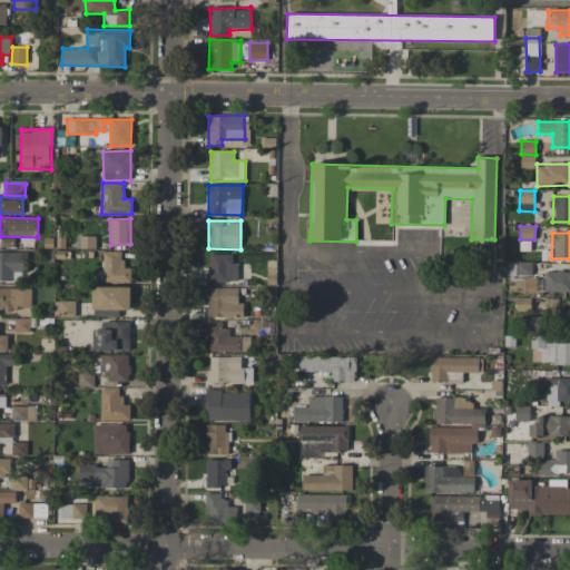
[(27,253),(0,252),(0,279),(13,281),(13,272),(27,272),(27,253)]
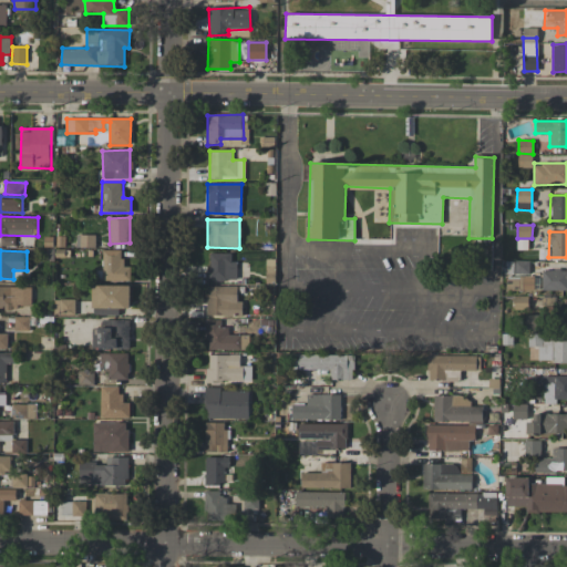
[(103,281),(131,280),(130,266),(122,266),(122,250),(102,250),(103,281)]
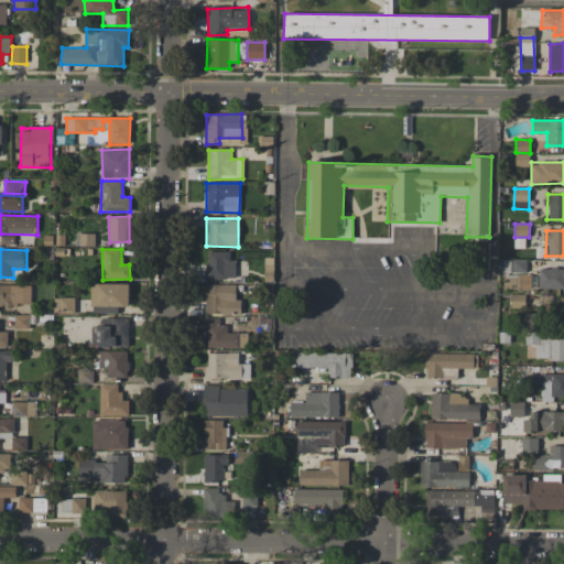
[(207,280),(236,279),(236,260),(230,260),(230,251),(207,252),(207,280)]
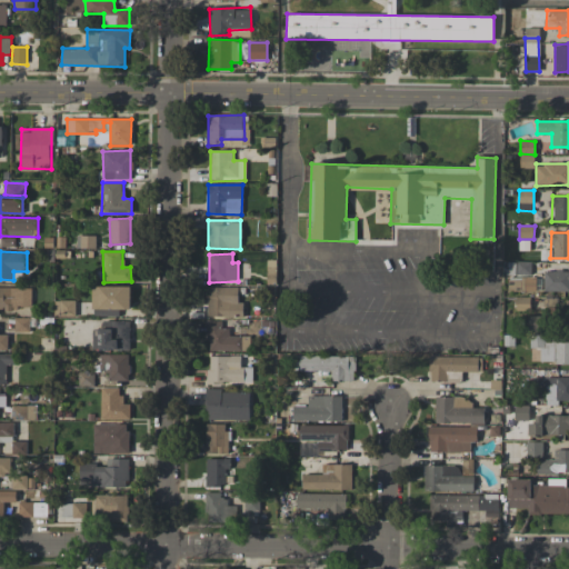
[(529,261),(507,262),(507,266),(512,265),(513,273),(530,273),(529,261)]
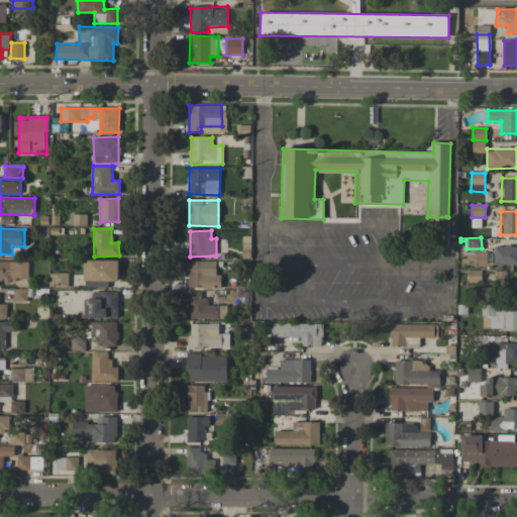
[(516,246),(495,245),(494,265),(516,265),(516,246)]
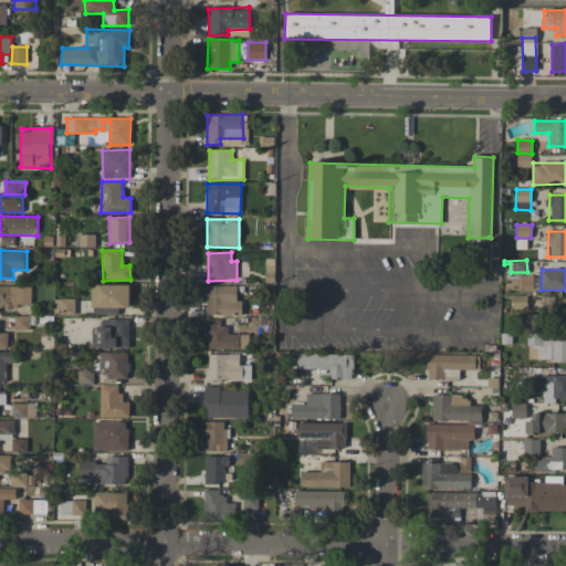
[(129,307),(129,284),(93,284),(93,307),(129,307)]
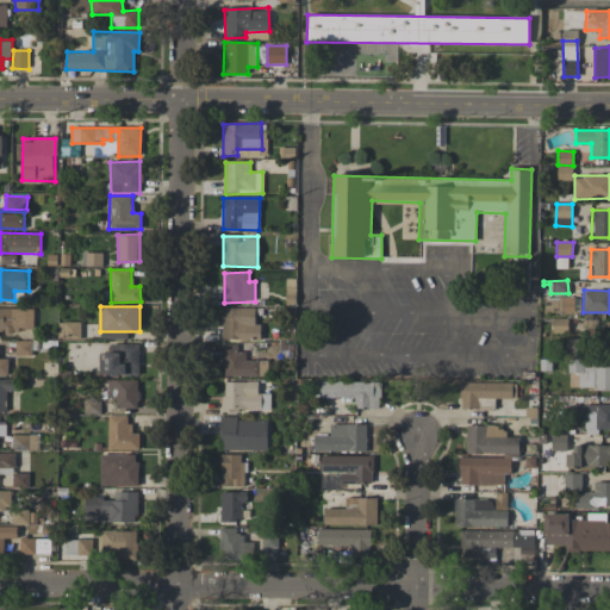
[(0,331),(18,331),(18,329),(33,328),(33,307),(0,307),(0,331)]
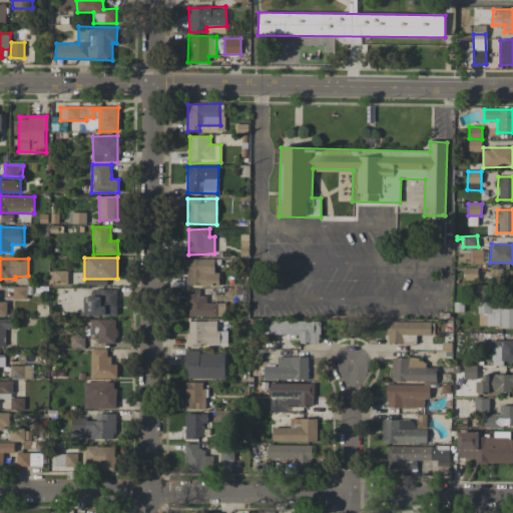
[(186,259),(186,286),(219,286),(219,273),(214,273),(214,260),(186,259)]
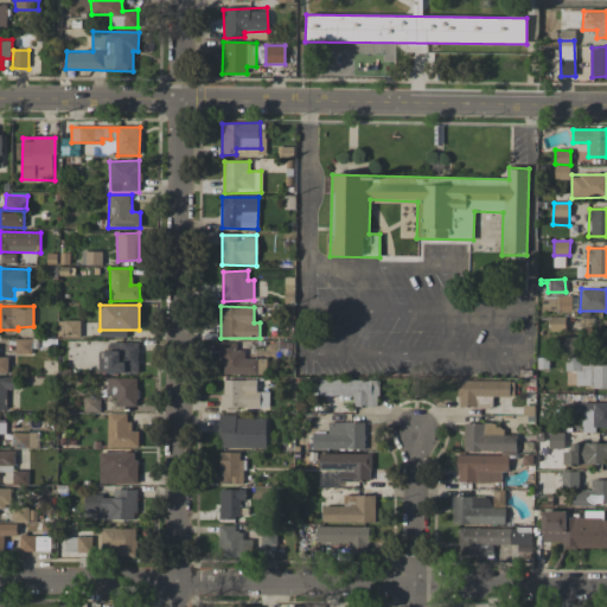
[(550,331),(566,332),(566,317),(551,317),(550,331)]
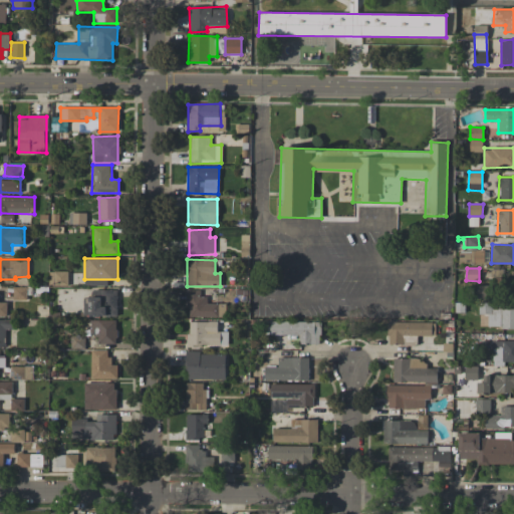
[(49,285),(68,285),(68,271),(49,271),(49,285)]
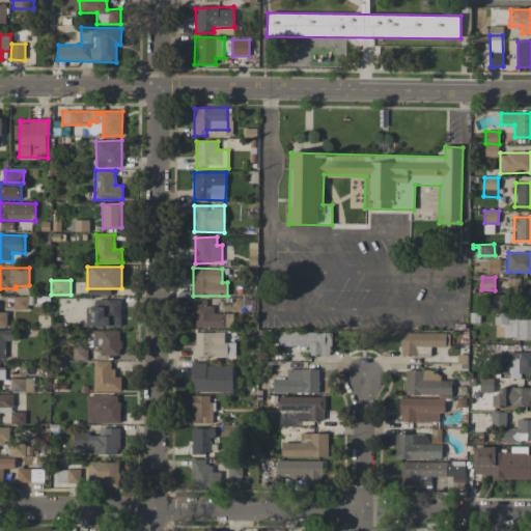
[(493,308),(507,308),(507,295),(493,295),(493,308)]
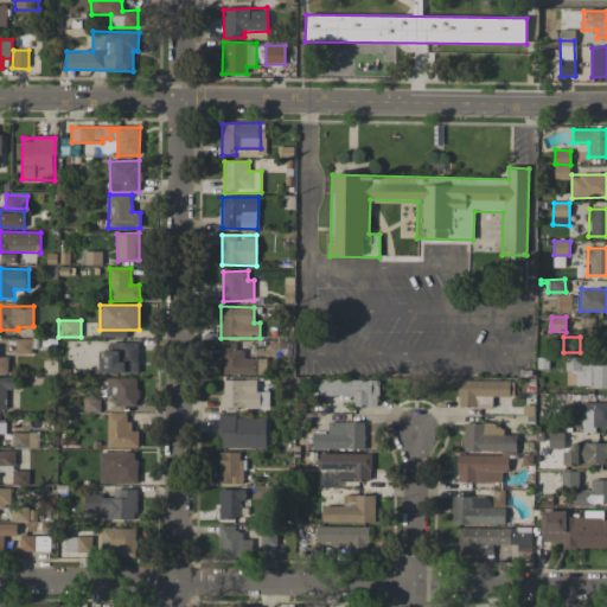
[(31,339),(16,339),(17,353),(31,353),(31,339)]
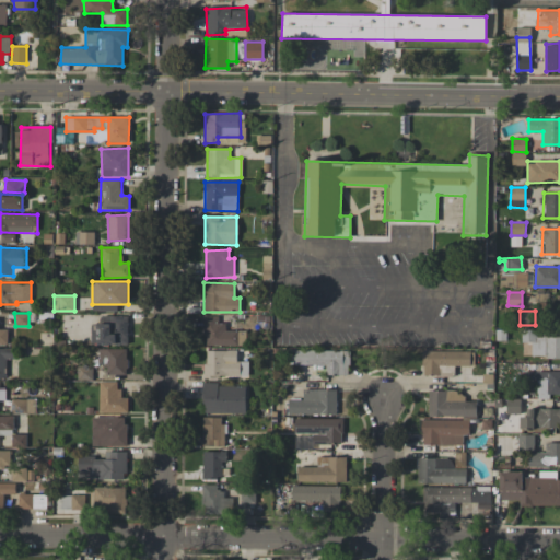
[(128,345),(128,316),(100,315),(100,324),(91,324),(91,345),(128,345)]
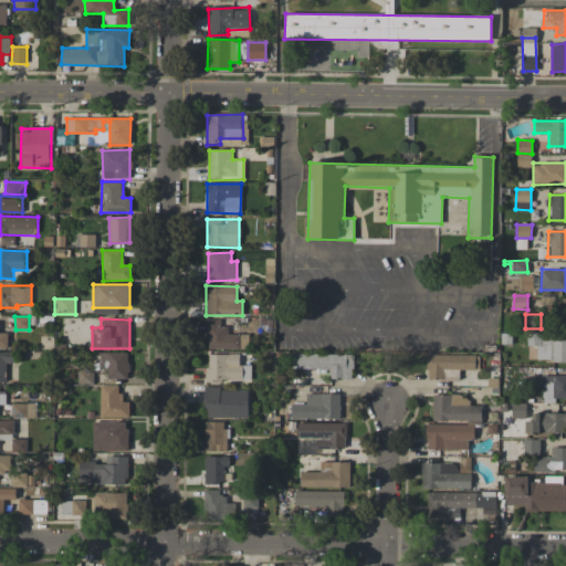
[(248,334),(228,334),(228,326),(220,326),(220,320),(206,320),(207,349),(248,349),(248,334)]
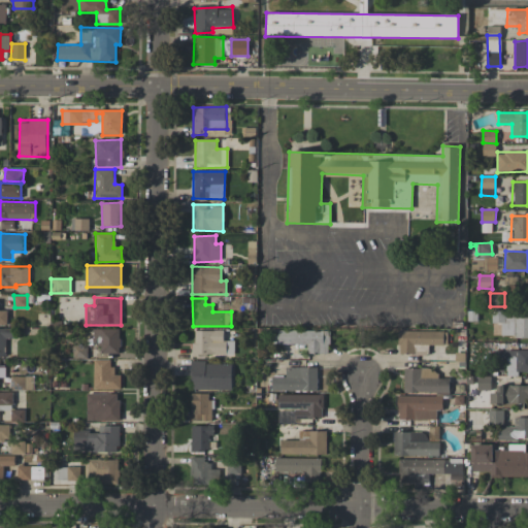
[(527,337),(527,317),(505,317),(505,311),(492,310),(492,323),(501,323),(501,336),(527,337)]
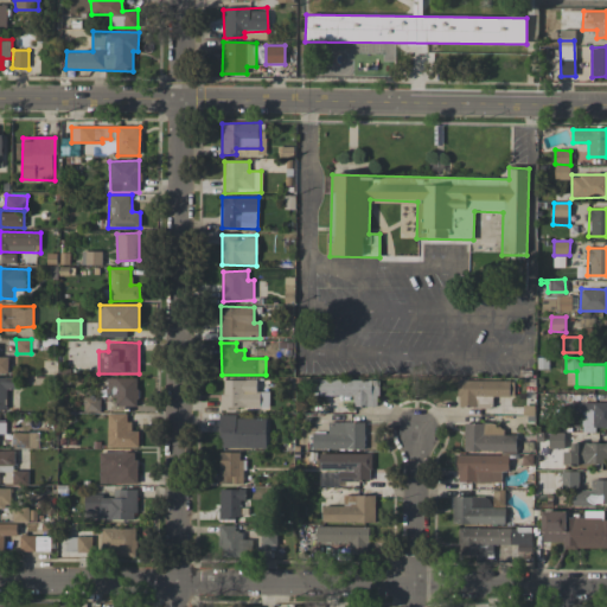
[(0,409),(7,410),(7,389),(16,389),(16,378),(0,377),(0,409)]
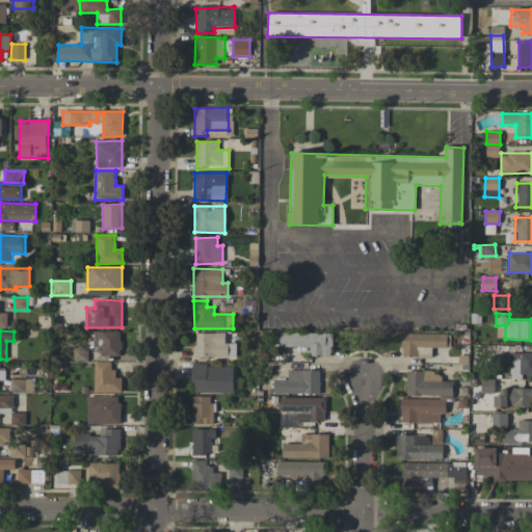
[(121,356),(121,331),(94,331),(94,346),(102,346),(102,355),(121,356)]
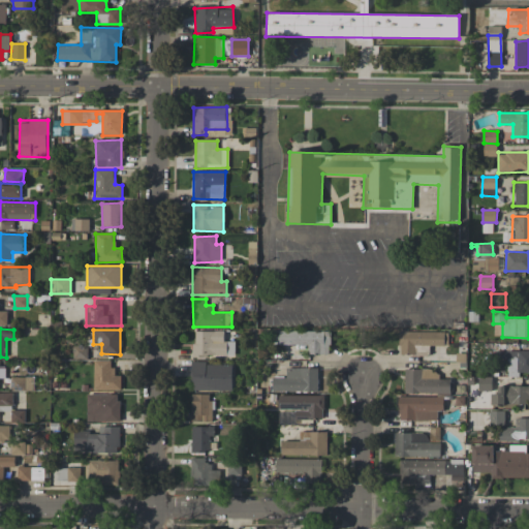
[(193,331),(193,356),(235,355),(235,341),(224,342),(224,331),(193,331)]
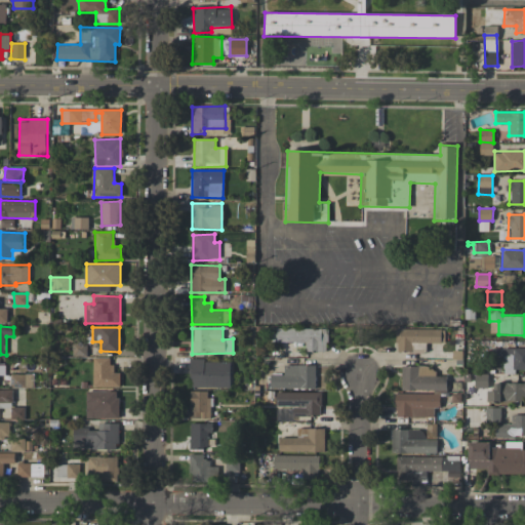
[(328,329),(277,328),(276,341),(306,342),(306,352),(327,352),(328,329)]
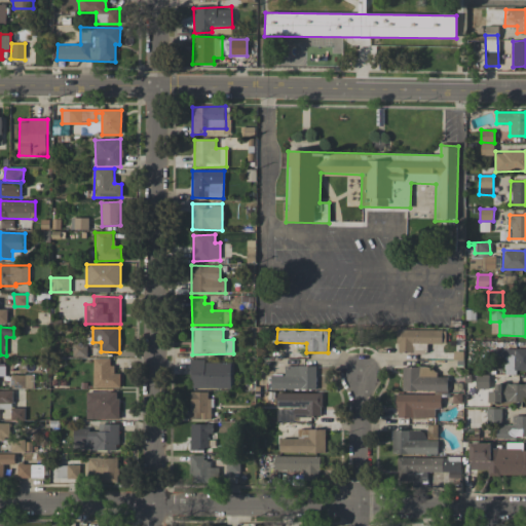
[(446,330),(398,330),(398,352),(414,352),(414,353),(426,353),(426,343),(446,344),(446,330)]
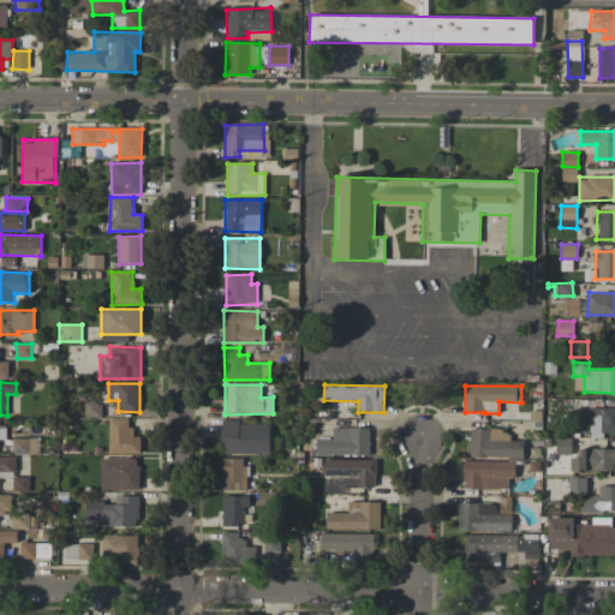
[(85,417),(101,417),(102,402),(85,401),(85,417)]
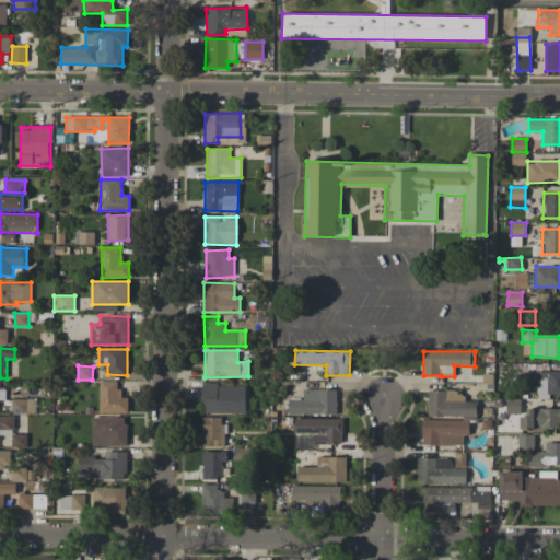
[(559,371),(536,372),(537,397),(559,396),(559,371)]
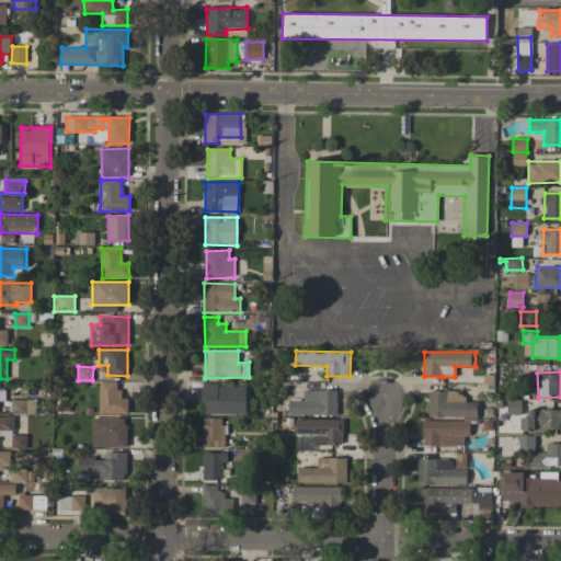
[(119,382),(100,382),(99,413),(127,413),(128,398),(119,398),(119,382)]
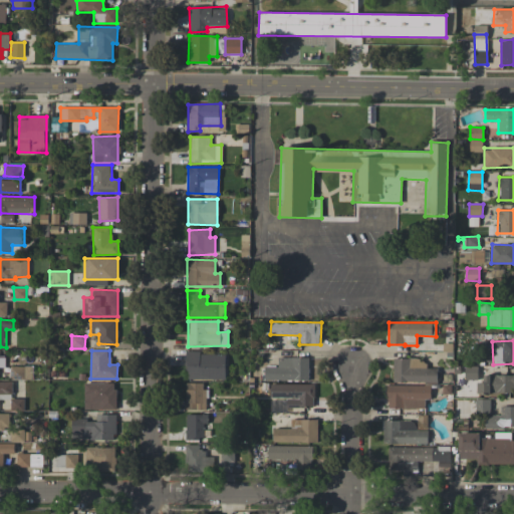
[(225,379),(226,353),(187,352),(187,378),(225,379)]
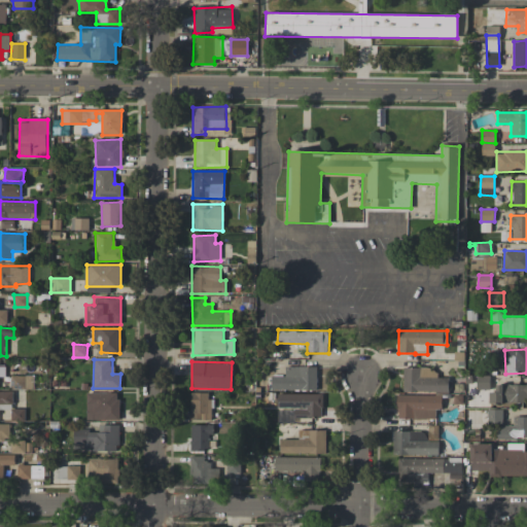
[(271,389),(316,391),(317,367),(285,366),(284,376),(272,375),(271,389)]
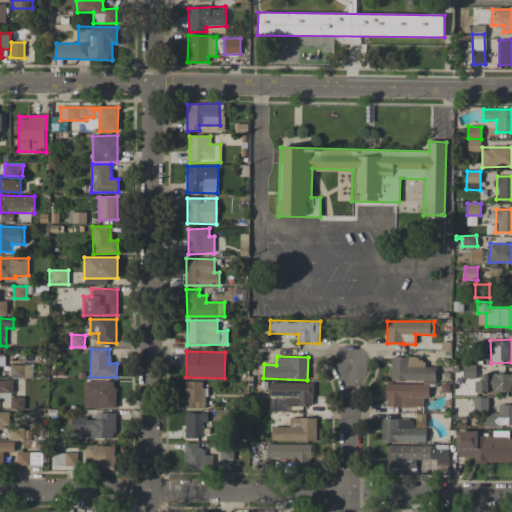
[(392,380),(436,381),(436,367),(425,367),(425,358),(392,357),(392,380)]
